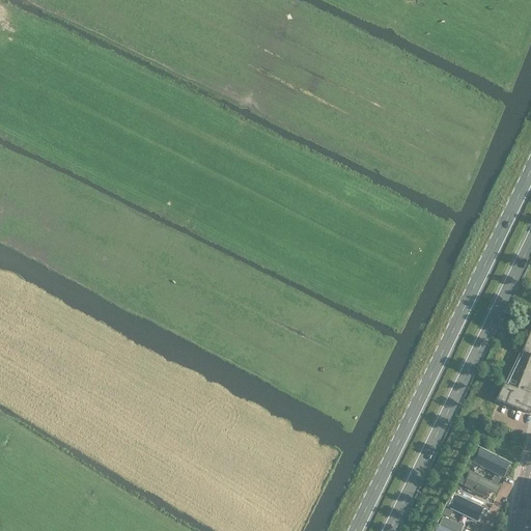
[(530,331),(498,400),(530,413),(530,331)]
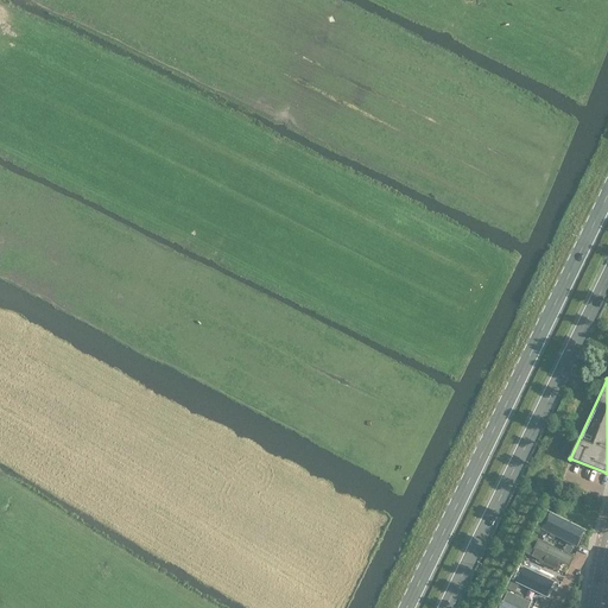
[(546,520),(543,527),(570,540),(574,533),(546,520)]
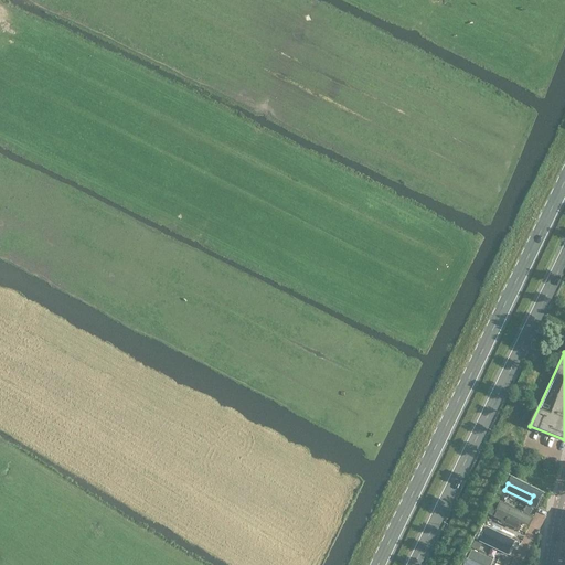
[(508,494),(498,490),(494,499),(503,503),(508,494)]
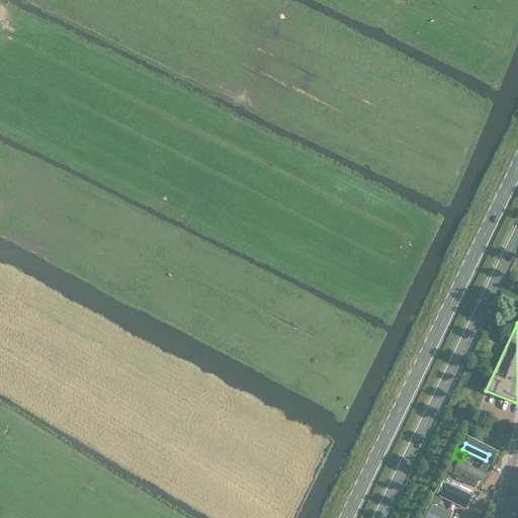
[(451,475),(458,460),(452,458),(446,471),(451,475)]
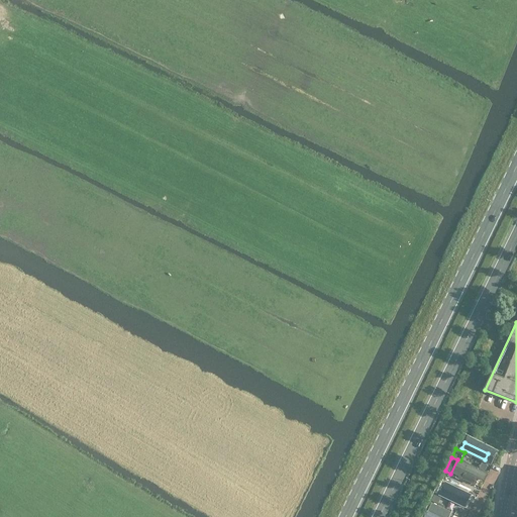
[(457,460),(451,474),(462,479),(461,480),(472,484),(475,478),(482,481),(485,474),(457,460)]
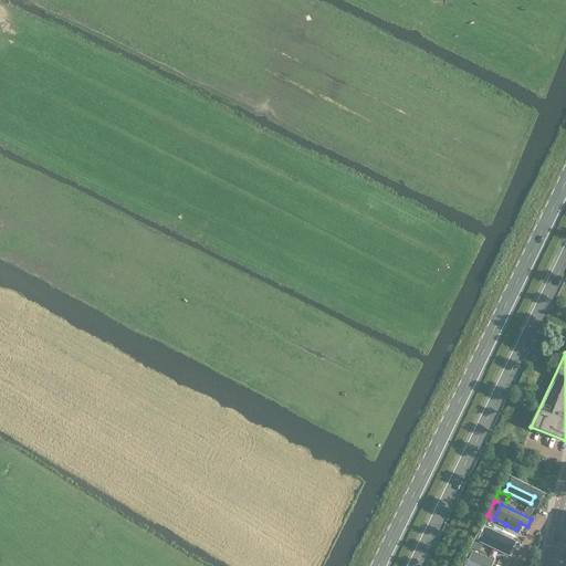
[(484,536),(481,543),(511,557),(514,551),(507,547),(511,540),(501,535),(499,538),(498,538),(495,542),(484,536)]
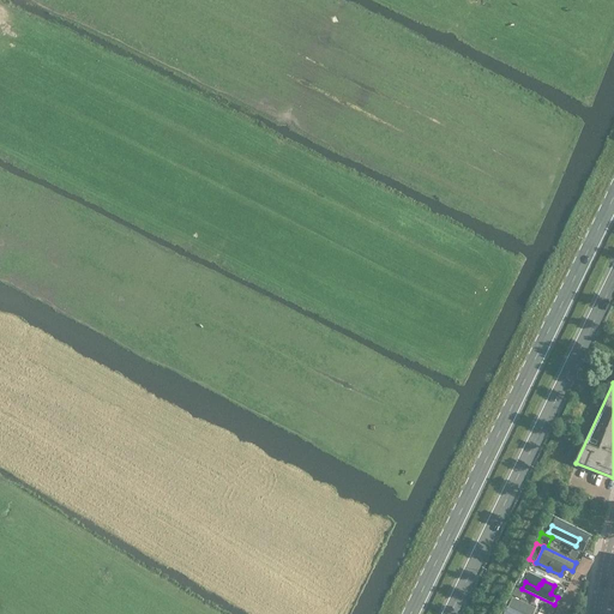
[(512,599),(504,613),(528,613),(531,608),(512,599)]
